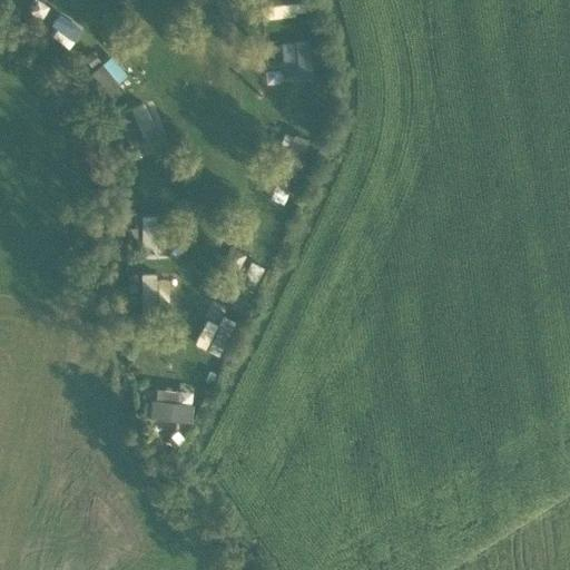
[(39,0),(33,0),(29,9),(52,22),(59,10),(39,0)]
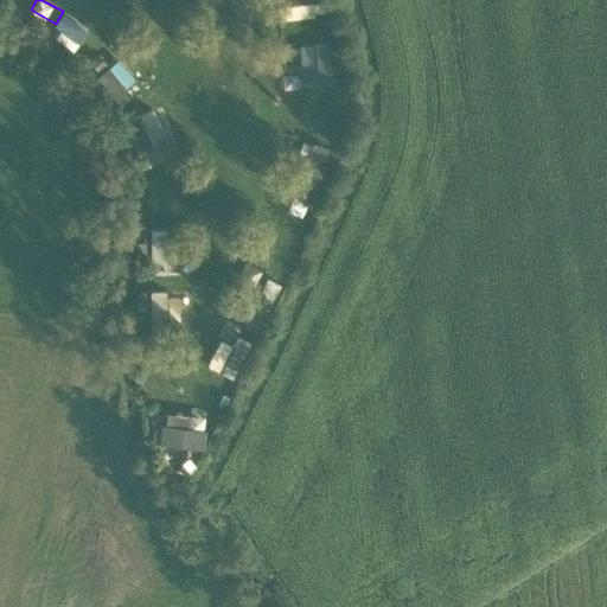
[(321,0),(275,0),(278,21),(313,19),(313,13),(324,13),(321,0)]
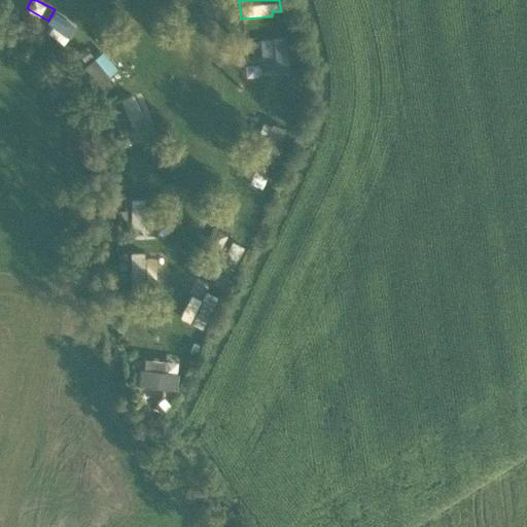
[(53,27),(47,34),(62,44),(73,29),(54,14),(47,24),(53,27)]
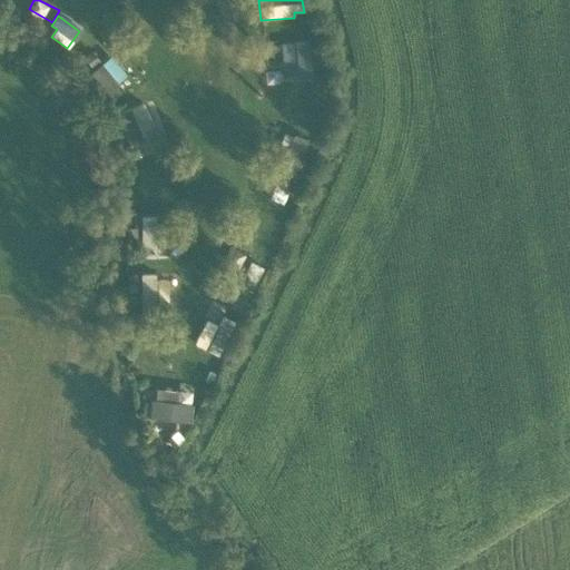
[(307,42),(281,45),(284,78),(311,75),(307,42)]
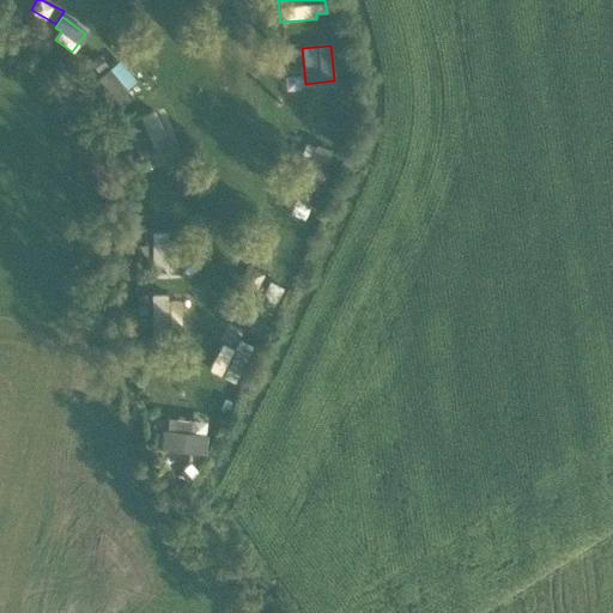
[(97,55),(89,64),(101,77),(96,80),(121,109),(133,98),(126,90),(135,82),(117,62),(110,70),(97,55)]
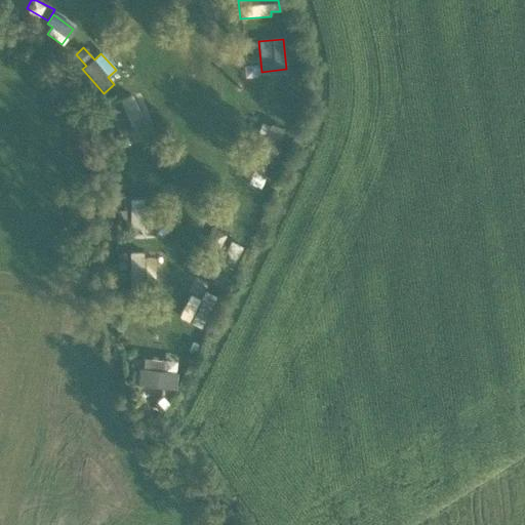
[(131,96),(108,106),(120,134),(131,129),(129,123),(142,118),(131,96)]
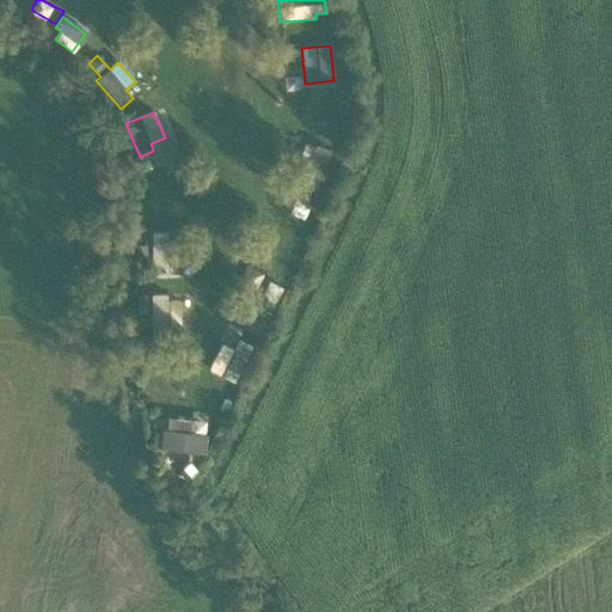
[(299,161),(292,178),(304,183),(300,191),(312,196),(329,151),(316,146),(307,165),(299,161)]
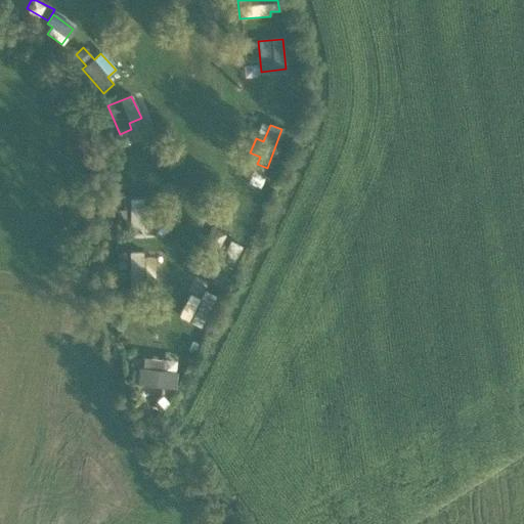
[(250,176),(247,184),(259,189),(262,181),(250,176)]
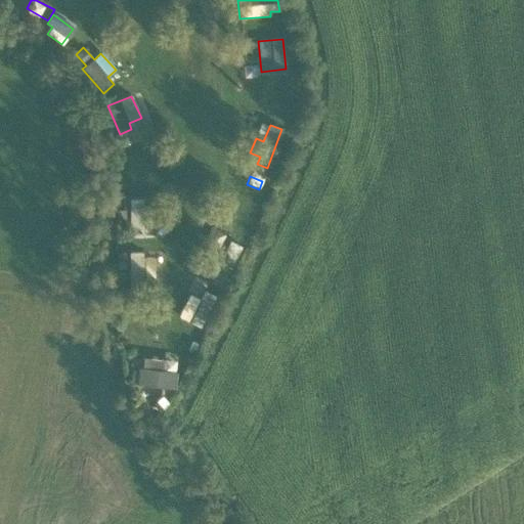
[(129,201),(129,236),(142,237),(142,235),(156,235),(156,213),(142,213),(142,201),(129,201)]
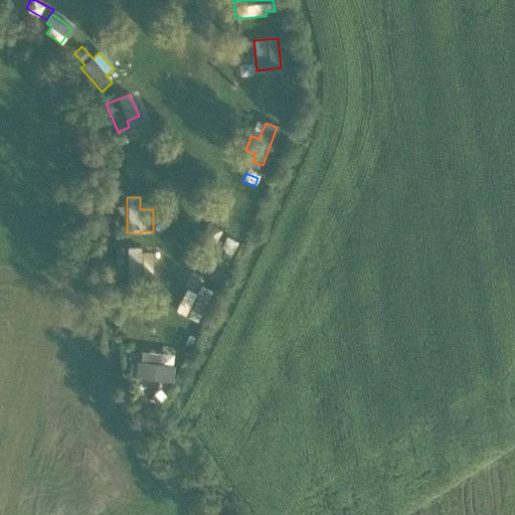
[(226,235),(207,269),(219,276),(238,242),(226,235)]
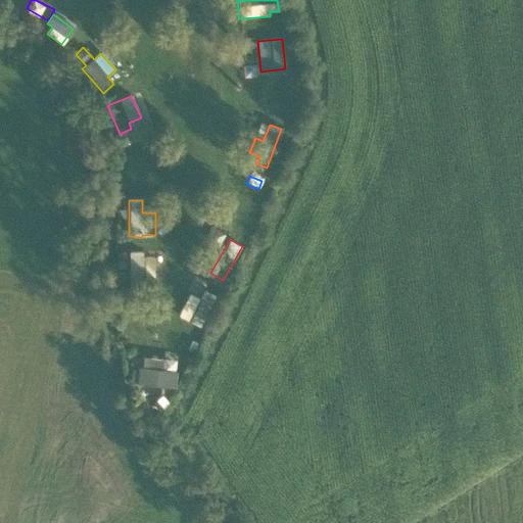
[(126,252),(115,252),(115,264),(126,264),(126,252)]
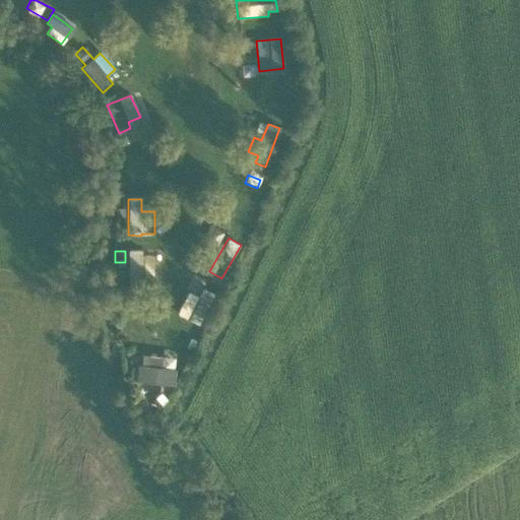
[(128,251),(128,287),(142,287),(142,279),(151,279),(152,256),(140,256),(140,251),(128,251)]
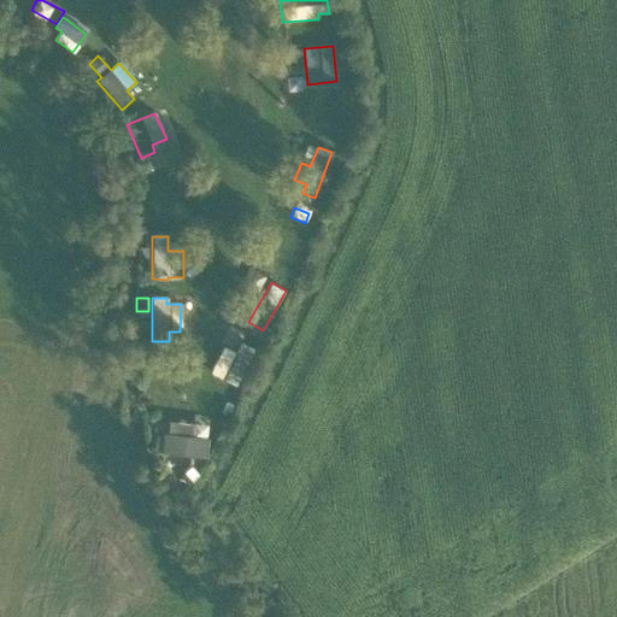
[(221,347),(209,374),(235,387),(253,347),(241,342),(235,354),(221,347)]
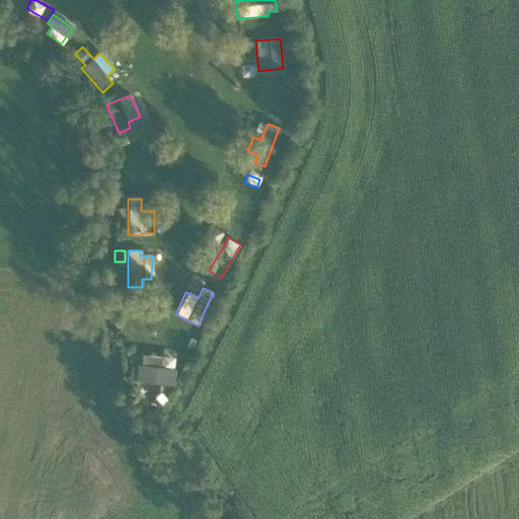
[(136,365),(134,380),(172,385),(173,369),(160,367),(161,357),(141,355),(140,365),(136,365)]
